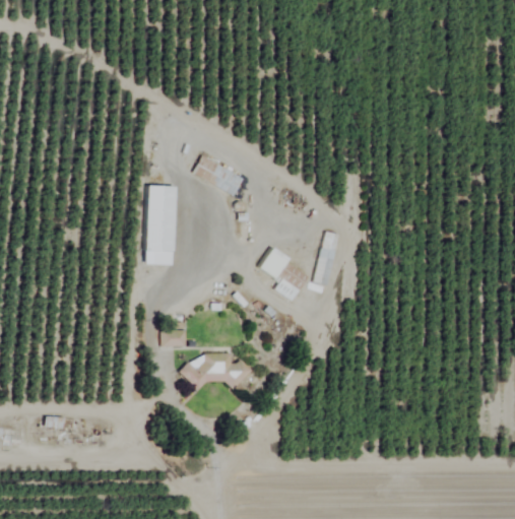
[(245,178),(202,155),(193,173),(235,196),(245,178)]
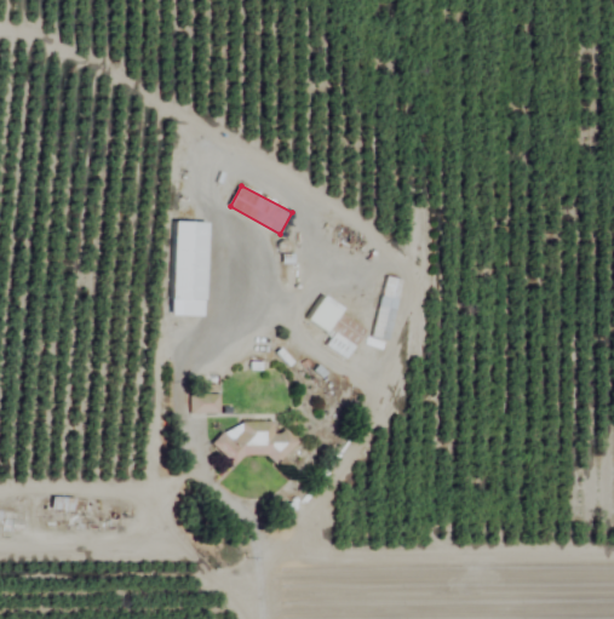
[(174,314),(210,315),(211,222),(176,221),(174,314)]
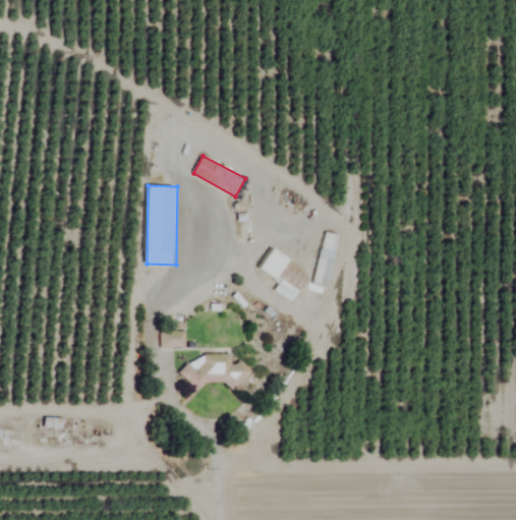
[(313,282),(330,285),(341,235),(326,231),(313,282)]
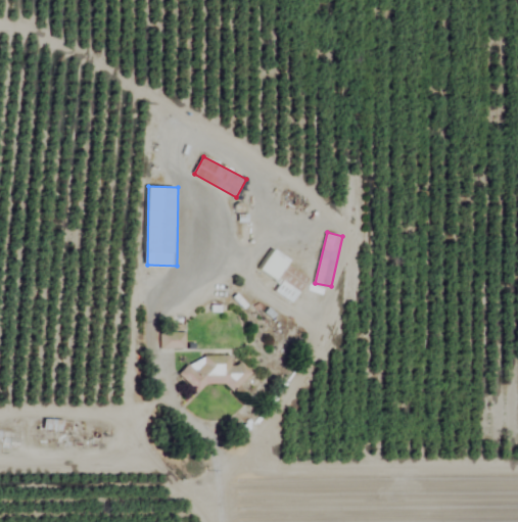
[(188,348),(188,331),(162,331),(163,348),(188,348)]
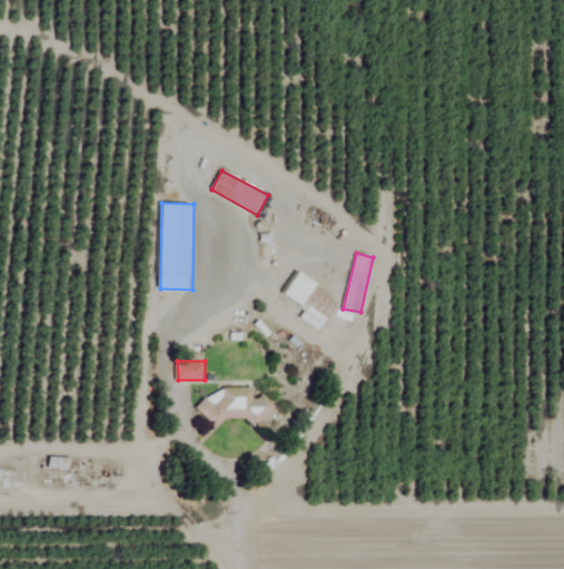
[(227,388),(200,403),(211,423),(224,423),(231,419),(248,418),(253,425),(278,411),(270,396),(255,398),(255,386),(227,388)]
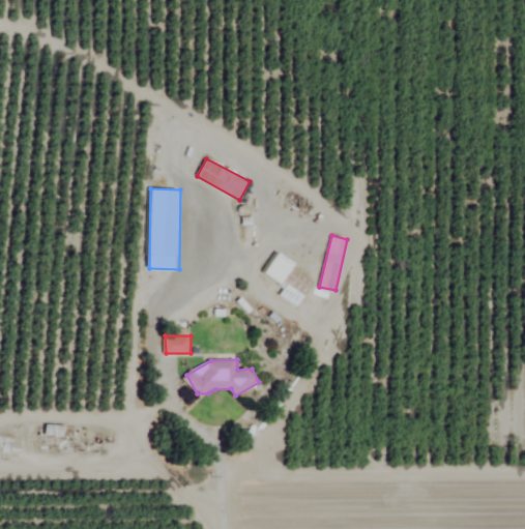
All buildings are outlined.
